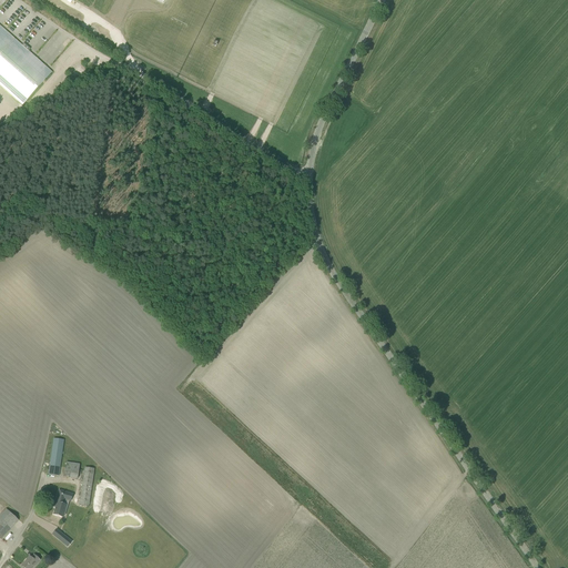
[(0,85),(22,105),(52,72),(28,51),(30,50),(23,43),(22,46),(0,26),(0,85)]
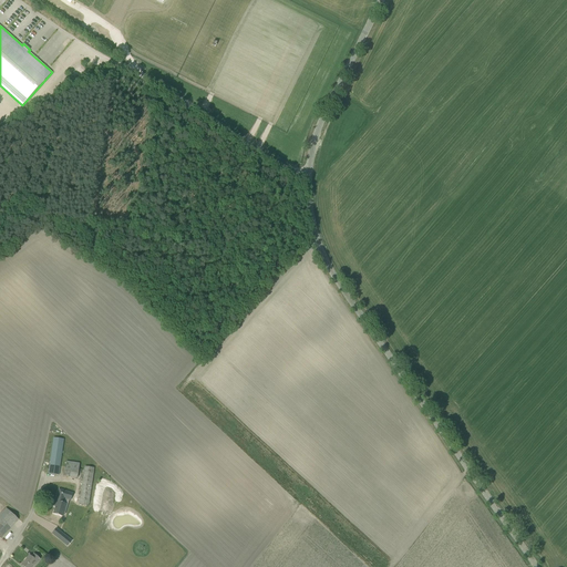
[(49,474),(59,475),(63,440),(53,439),(49,474)]
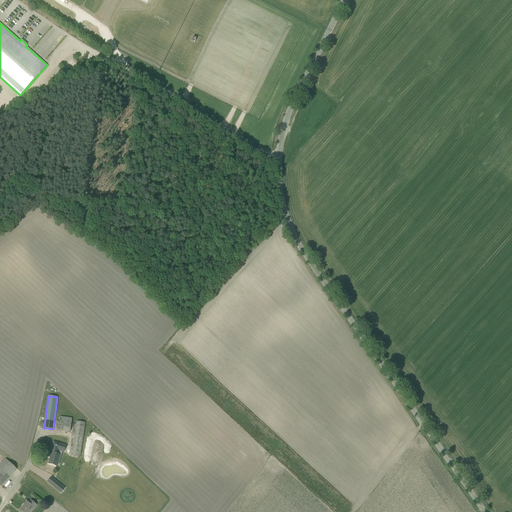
[(71,424),(72,418),(60,417),(57,430),(70,432),(70,428),(73,428),(74,424),(71,424)]
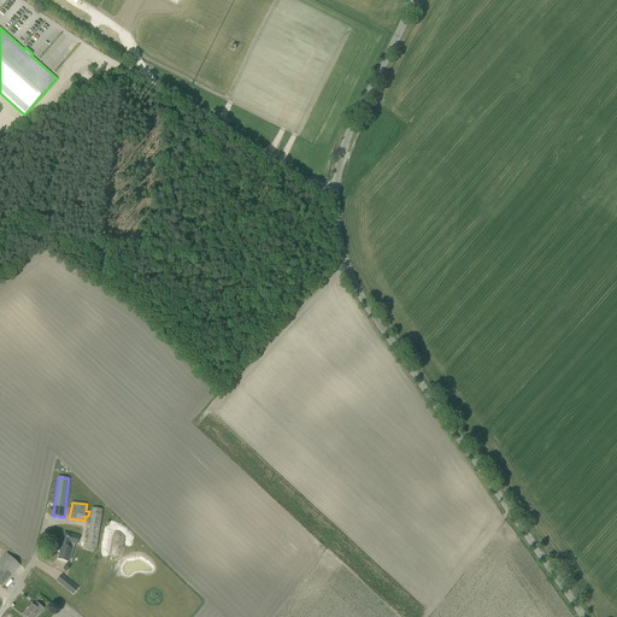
[(92,507),(86,548),(97,551),(103,510),(92,507)]
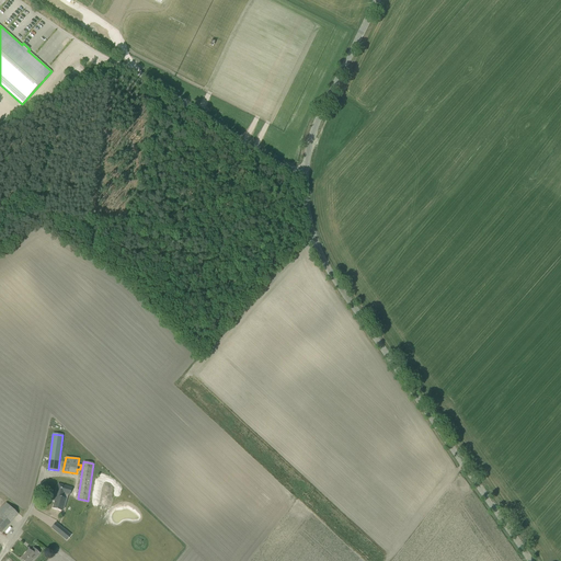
[(69,488),(58,484),(53,501),(55,502),(53,508),(61,512),(64,506),(65,507),(65,505),(67,500),(61,499),(64,493),(67,494),(69,488)]
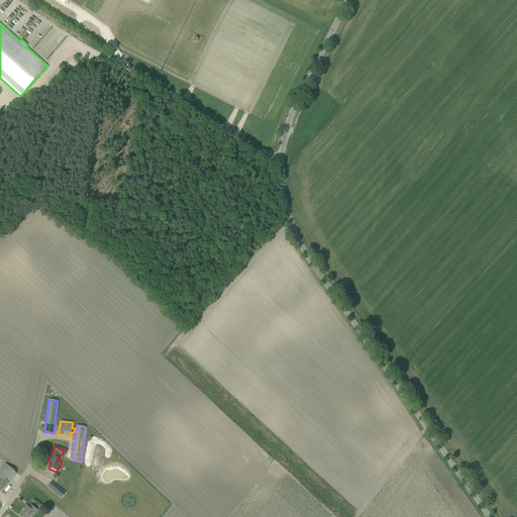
[(0,477),(1,479),(0,479),(0,491),(16,474),(5,463),(0,469),(0,477)]
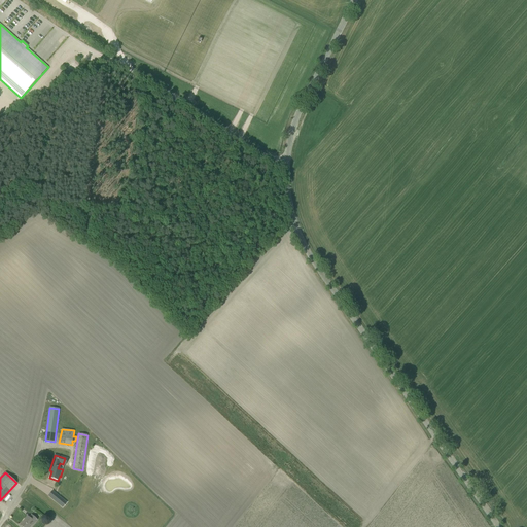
[(102,472),(80,477),(81,481),(102,477),(102,472)]
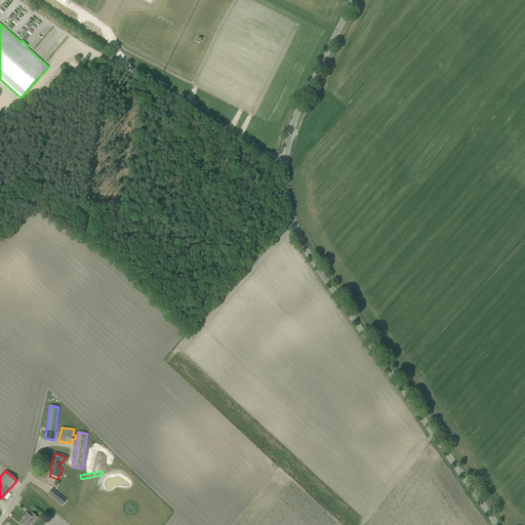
[(19,523),(22,524),(29,524),(33,520),(34,521),(37,518),(31,513),(29,516),(27,515),(19,523)]
